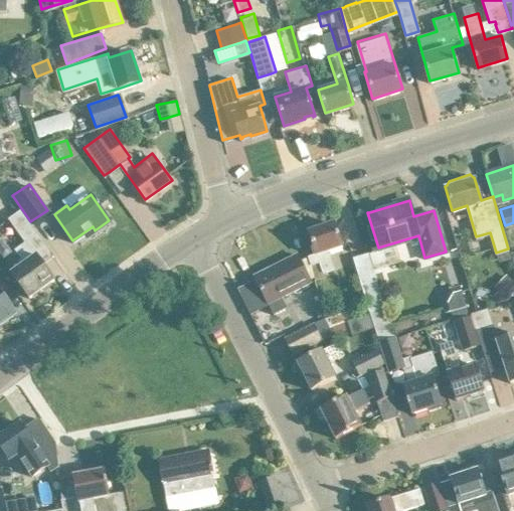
[(53,278),(42,263),(53,253),(36,231),(19,208),(8,216),(24,240),(14,247),(24,262),(11,271),(29,296),(53,278)]
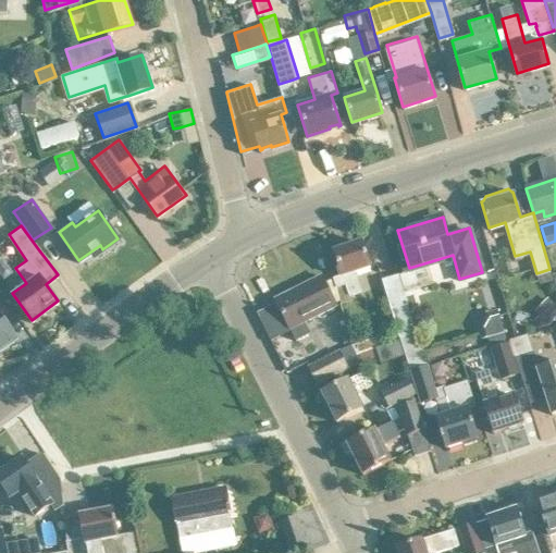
[(394,259),(404,256),(397,238),(387,242),(394,259)]
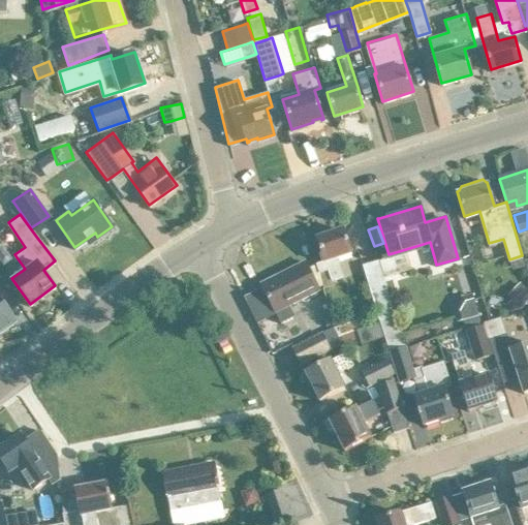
[(332,279),(343,275),(337,256),(351,251),(343,227),(316,237),(324,259),(316,261),(322,279),(321,280),(323,285),(333,282),(332,279)]
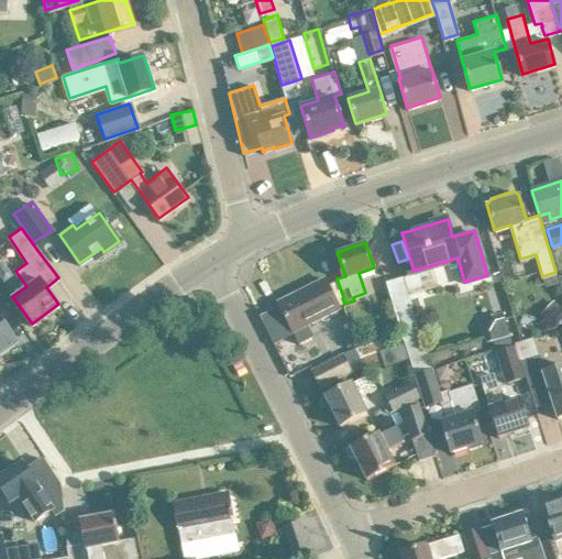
[(404,340),(405,342),(421,337),(420,332),(426,331),(420,313),(414,315),(410,305),(411,304),(403,274),(386,280),(404,338),(404,340)]
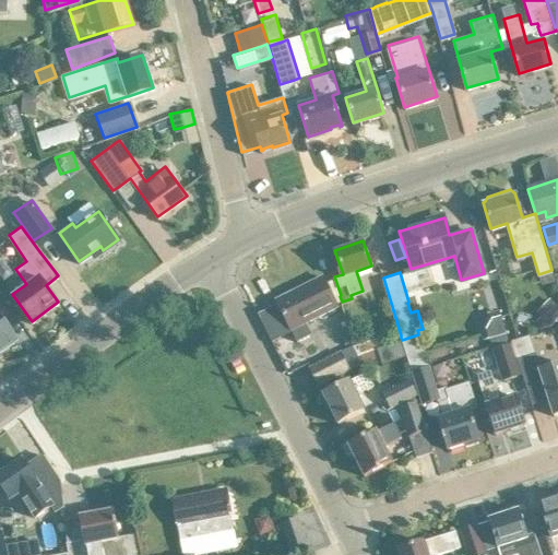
[(322,274),(296,286),(298,290),(277,299),(276,297),(275,297),(291,328),(292,328),(296,339),(311,331),(306,320),(337,305),(322,274)]
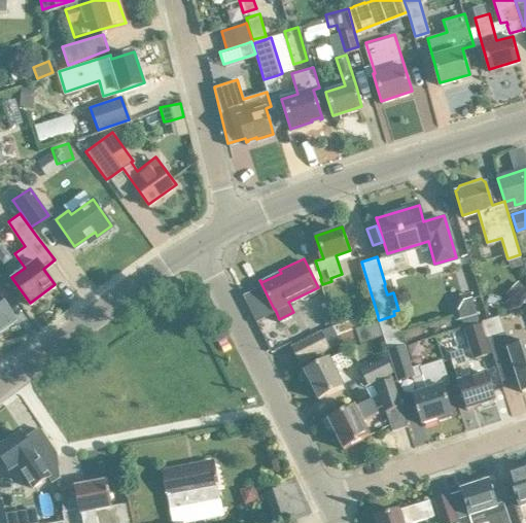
[(509,297),(502,302),(509,308),(518,305),(525,295),(525,286),(522,282),(509,297)]
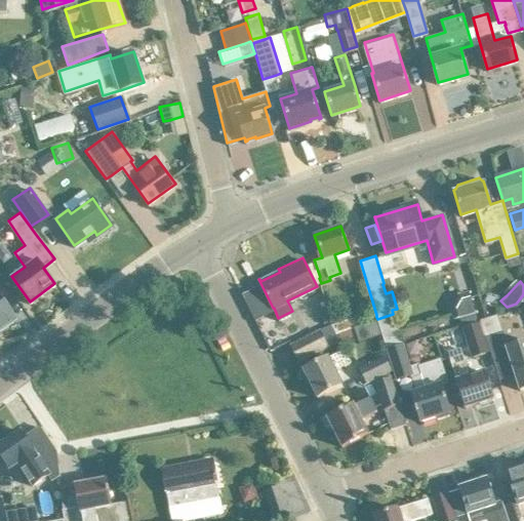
[(461,296),(455,307),(457,316),(458,316),(474,311),(470,294),(461,296)]
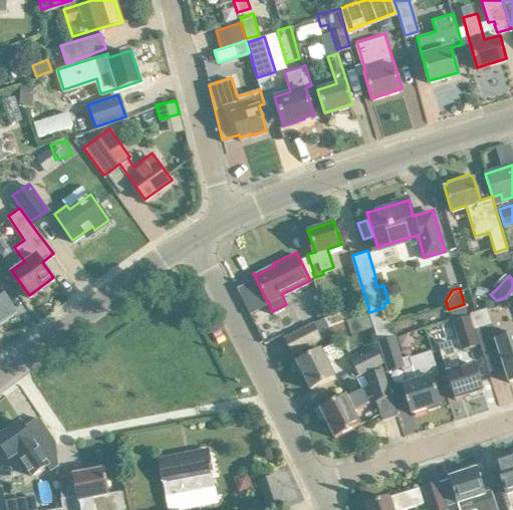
[(0,319),(14,310),(0,289),(0,319)]
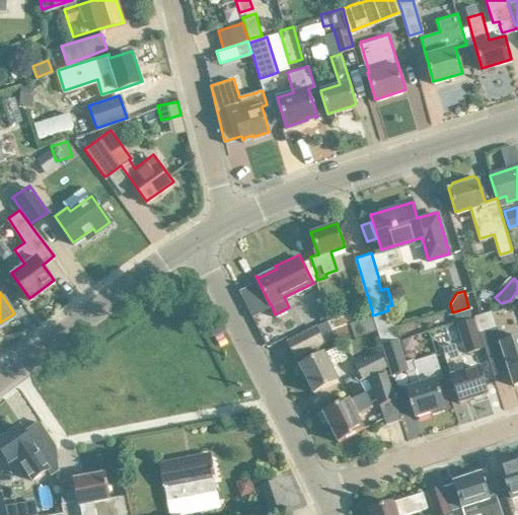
[(360,307),(326,318),(330,327),(364,316),(360,307)]
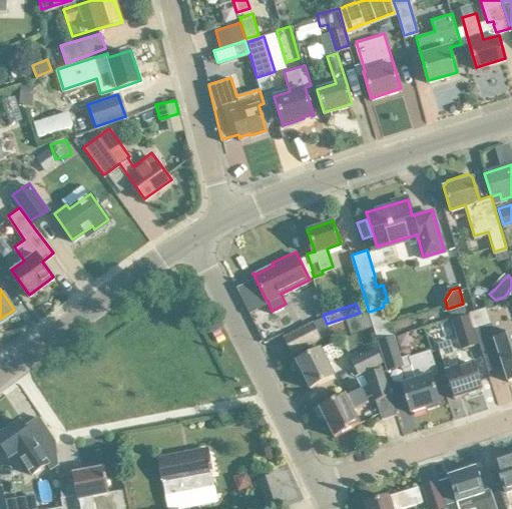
[(385,307),(369,312),(373,325),(378,338),(392,333),(385,307)]
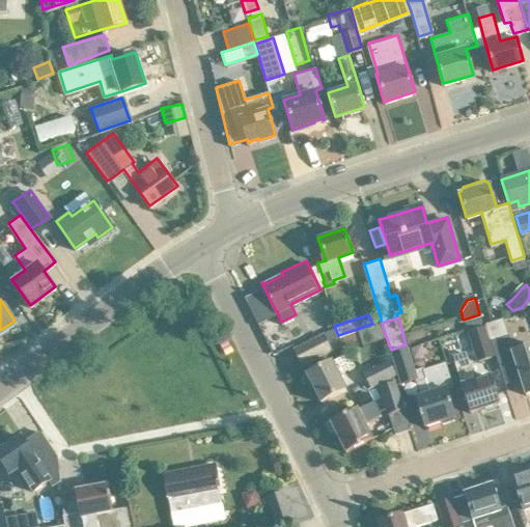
[(372,324),(338,335),(342,342),(359,337),(362,344),(386,336),(382,323),(381,321),(372,324)]
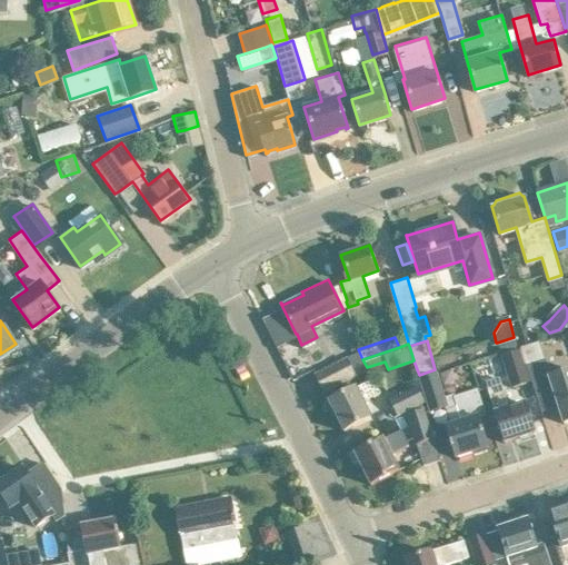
[(526,363),(520,346),(499,353),(510,386),(530,379),(525,363),(526,363)]
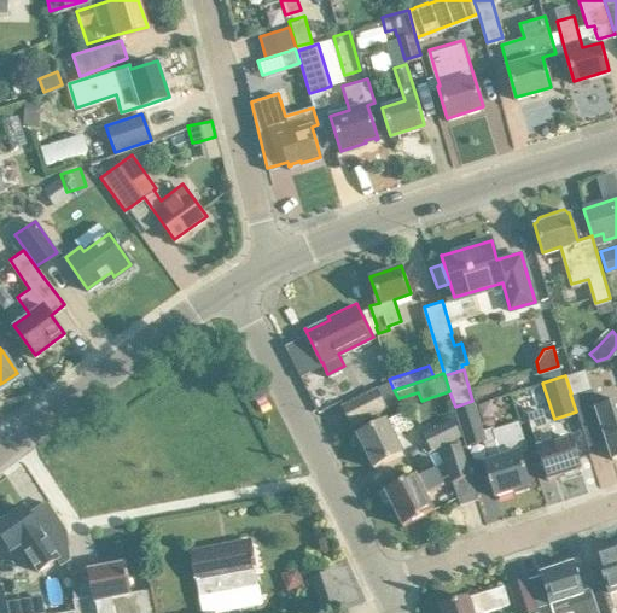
[(376,387),(364,393),(342,404),(351,422),(385,406),(399,398),(394,390),(389,379),(376,386),(376,387)]
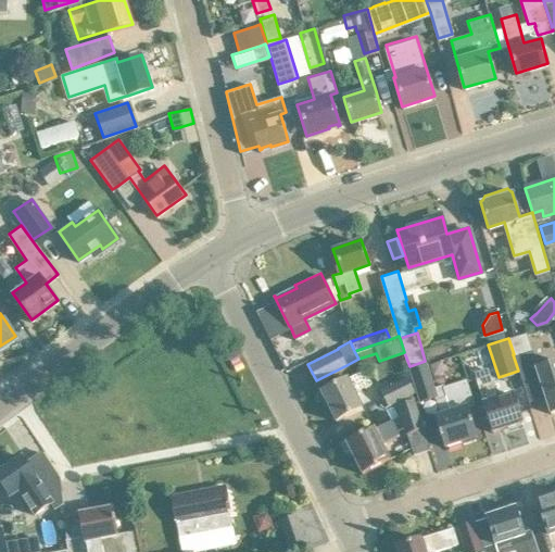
[(530,349),(514,354),(513,354),(518,371),(519,369),(521,379),(538,375),(550,411),(554,409),(554,359),(535,366),(530,349)]
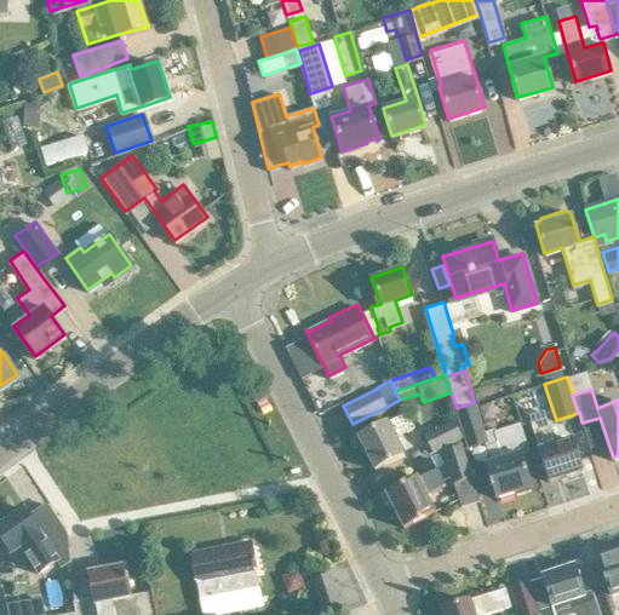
[(476,402),(474,402),(457,408),(468,444),(485,440),(487,438),(485,430),(476,402)]
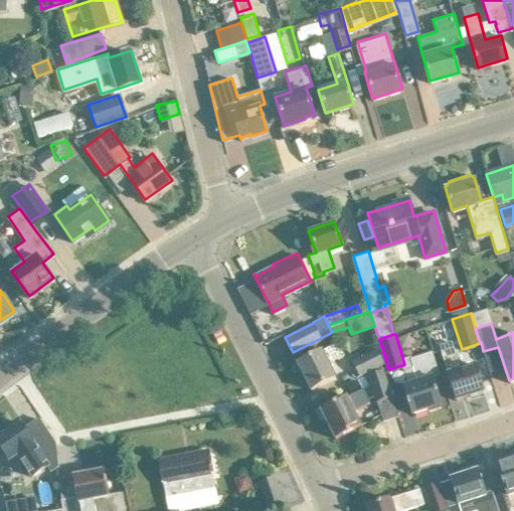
[(451,340),(439,344),(448,371),(450,379),(456,398),(483,389),(475,362),(460,367),(451,340)]
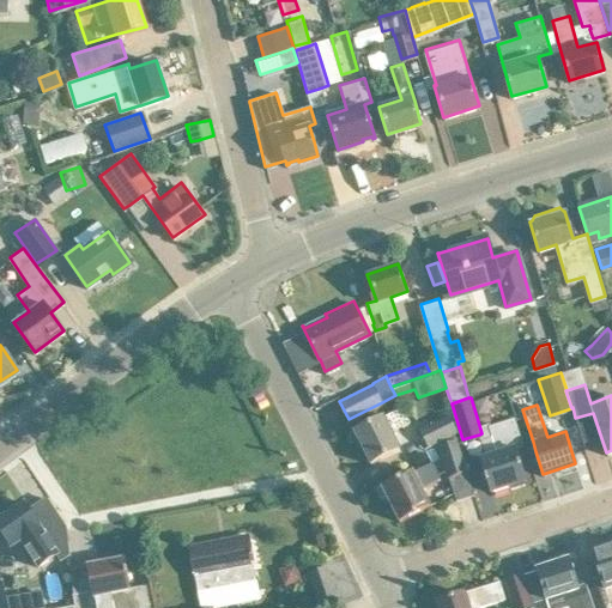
[(410,420),(401,406),(383,415),(382,414),(353,430),(370,462),(399,447),(391,430),(410,420)]
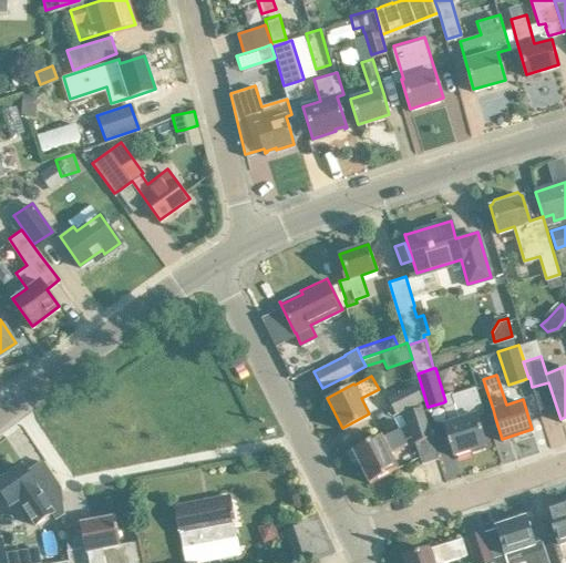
[(422,397),(414,381),(388,395),(395,411),(422,397)]
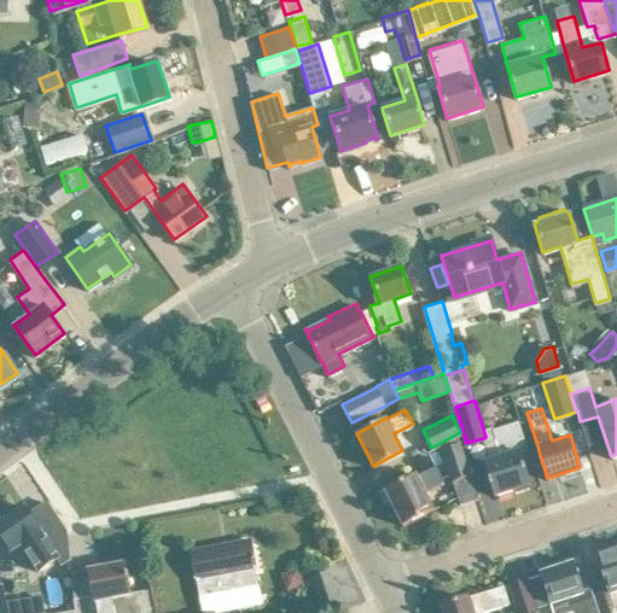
[(500,455),(483,460),(489,479),(488,479),(489,483),(490,483),(494,494),(529,483),(518,450),(527,448),(521,426),(518,419),(494,426),(492,426),(495,437),(500,455)]
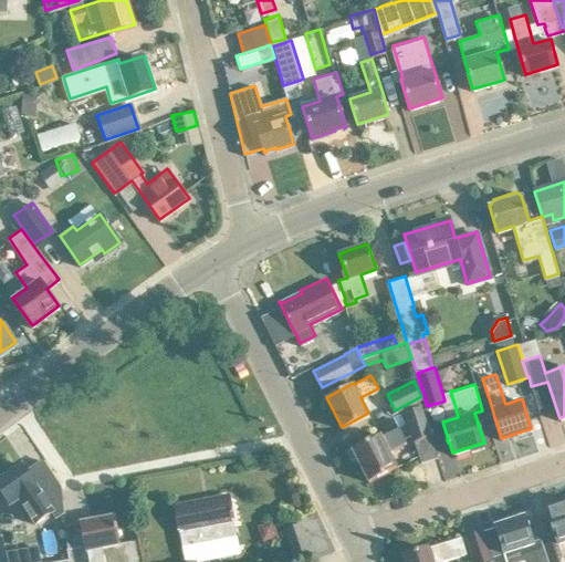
[(420,404),(404,409),(414,439),(430,434),(420,404)]
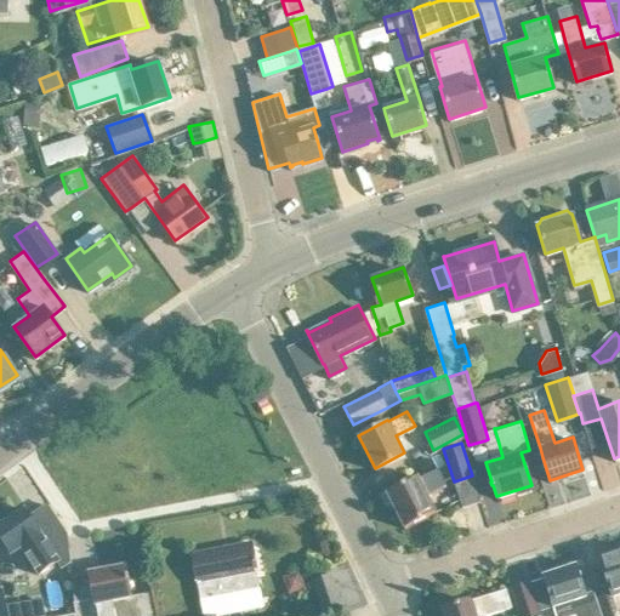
[(426,494),(445,483),(437,466),(408,480),(387,491),(404,526),(434,511),(426,494)]
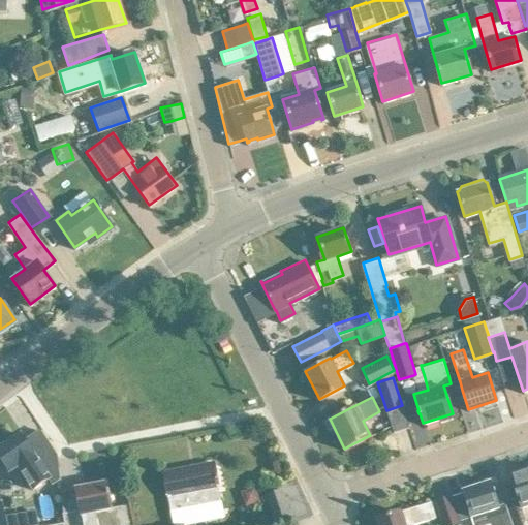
[(20,432),(0,444),(0,458),(8,470),(17,464),(32,488),(49,476),(52,482),(59,476),(57,453),(40,428),(25,438),(20,432)]
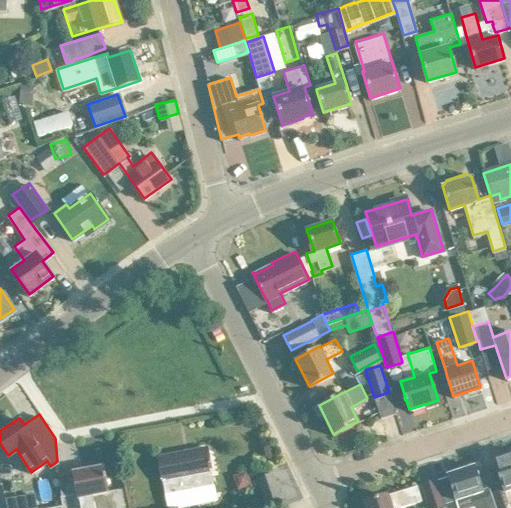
[(157,455),(162,477),(164,490),(213,480),(206,447),(184,451),(183,450),(157,455)]
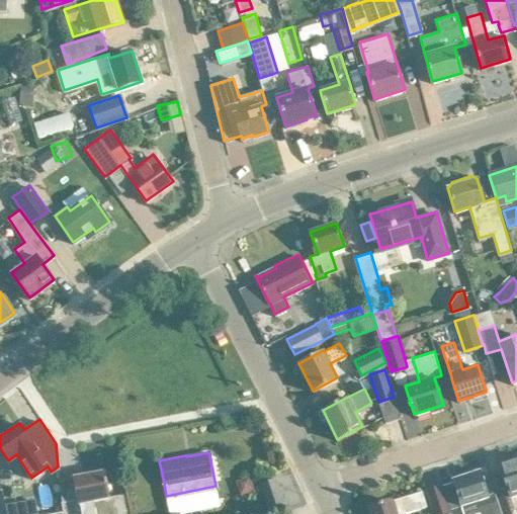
[(516,513),(516,507),(516,506),(516,457),(500,463),(509,492),(496,496),(501,513),(516,513)]
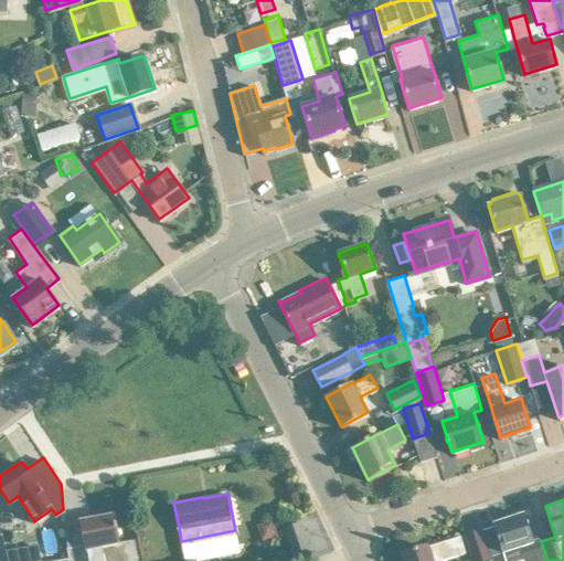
[(97,517),(81,520),(85,541),(88,560),(135,560),(130,539),(118,541),(116,528),(117,528),(116,524),(115,524),(113,514),(109,515),(108,510),(96,512),(97,517)]
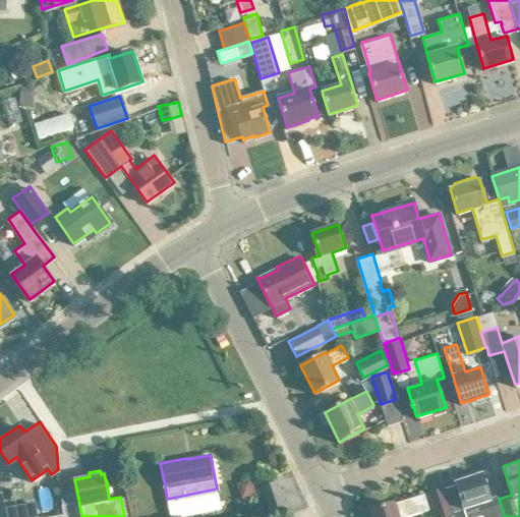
[(504,516),(499,499),(499,500),(497,494),(489,497),(482,473),(456,481),(456,483),(444,486),(452,514),(454,514),(453,510),(464,506),(467,516),(479,513),(480,516),(504,516)]
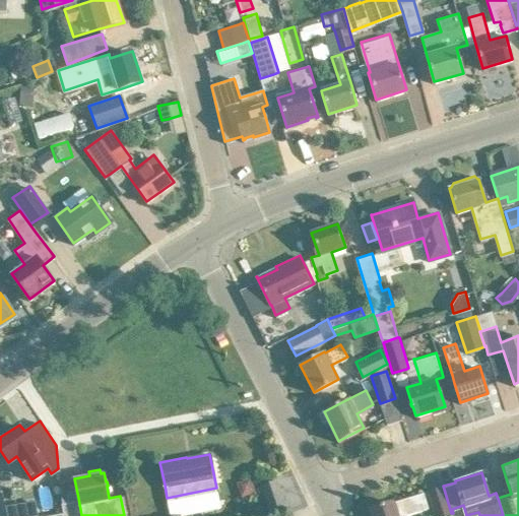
[(270,511),(285,506),(276,479),(261,485),(270,511)]
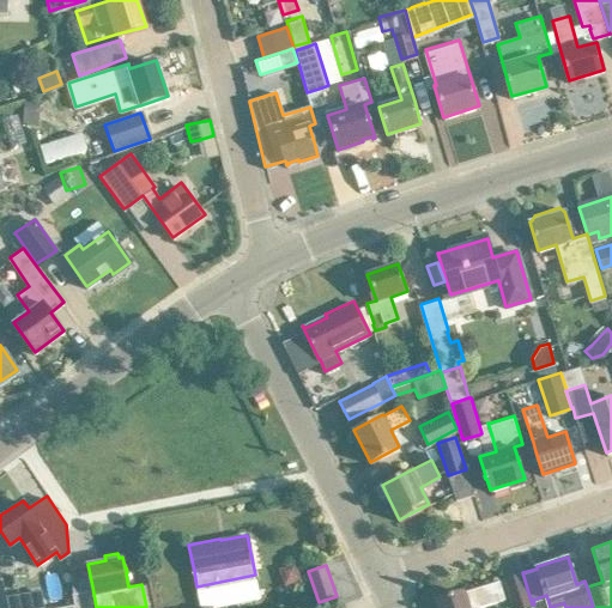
[(504,578),(513,607),(520,607),(532,605),(522,572),(504,578)]
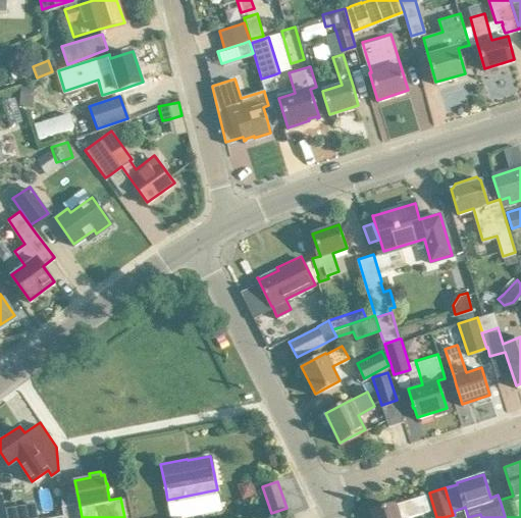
[(425,494),(370,511),(372,517),(399,517),(400,517),(429,509),(425,494)]
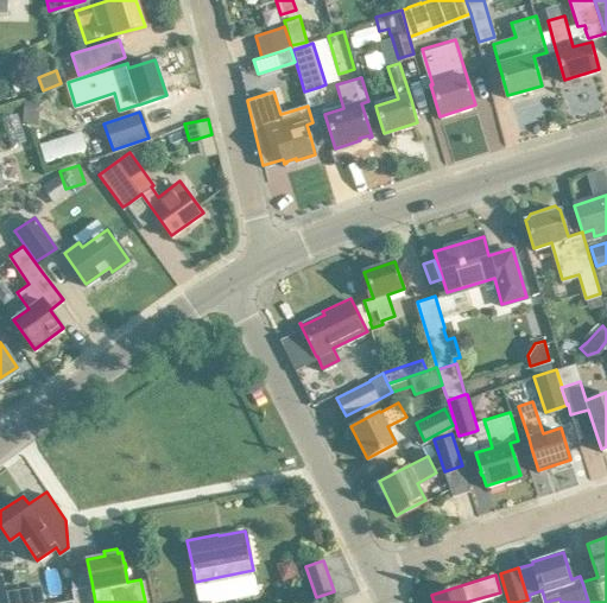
[(57,576),(24,579),(25,601),(58,598),(57,576)]
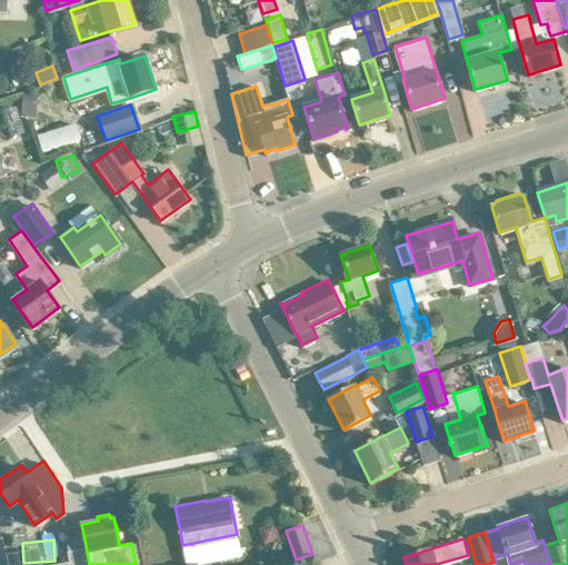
[(85,564),(82,547),(67,551),(68,561),(68,564),(85,564)]
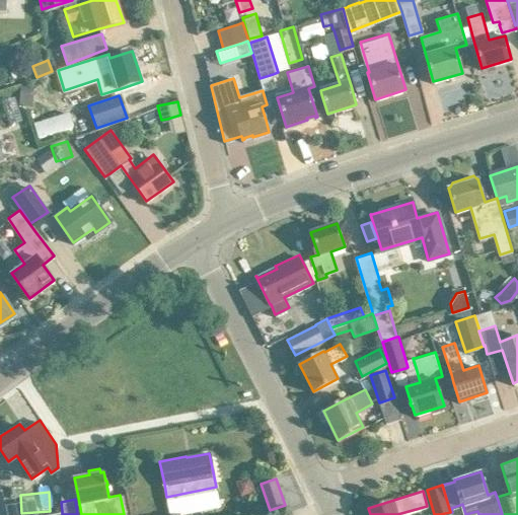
[(12,502),(5,503),(5,505),(7,514),(21,514),(21,511),(12,502)]
